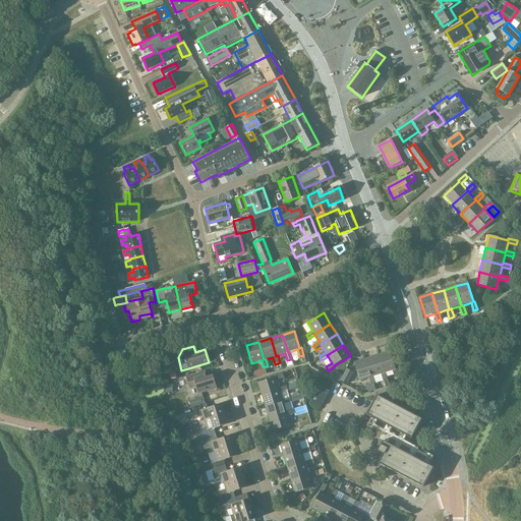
[(391,352),(379,355),(384,373),(385,372),(393,370),(395,378),(399,377),(397,368),(396,369),(391,352)]
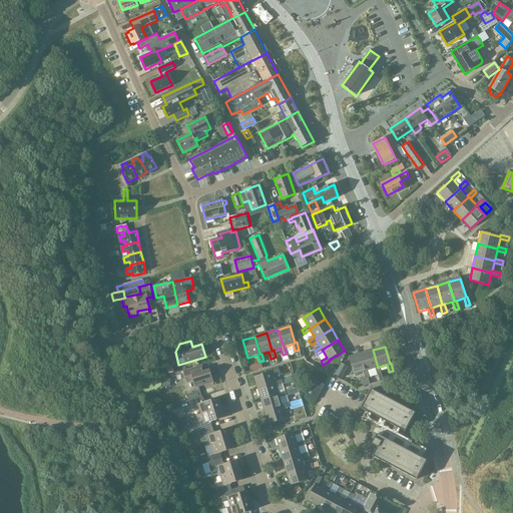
[(373,350),(361,354),(366,371),(368,371),(370,377),(378,375),(380,374),(381,374),(379,367),(378,368),(373,350)]
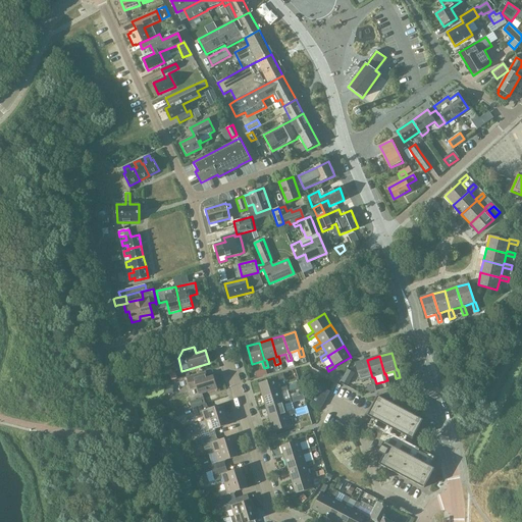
[(367,360),(355,364),(360,381),(369,378),(371,385),(374,384),(376,383),(374,377),(372,377),(367,360)]
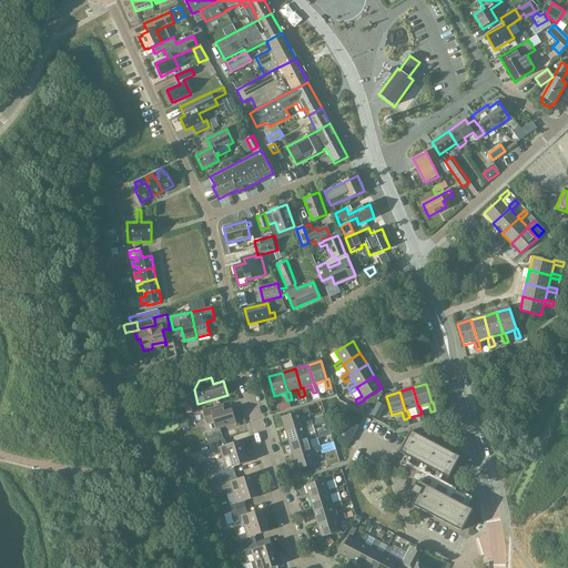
[(377,403),(371,414),(378,418),(385,407),(377,403)]
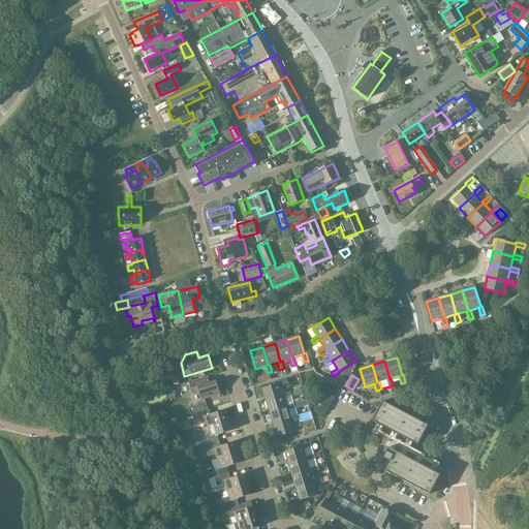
[(201,400),(220,395),(219,394),(221,393),(221,392),(220,387),(218,386),(217,386),(216,382),(210,383),(208,378),(189,383),(193,395),(199,393),(201,400)]
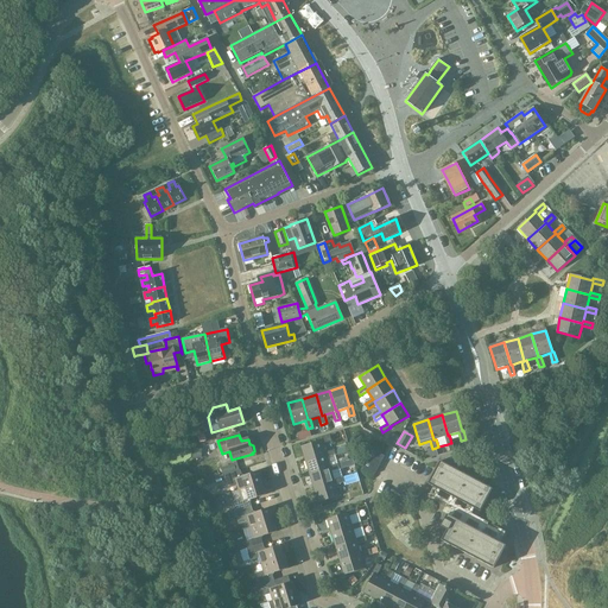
[(301,448),(305,461),(325,455),(325,453),(323,444),(331,442),(330,437),(321,439),(321,441),(301,448)]
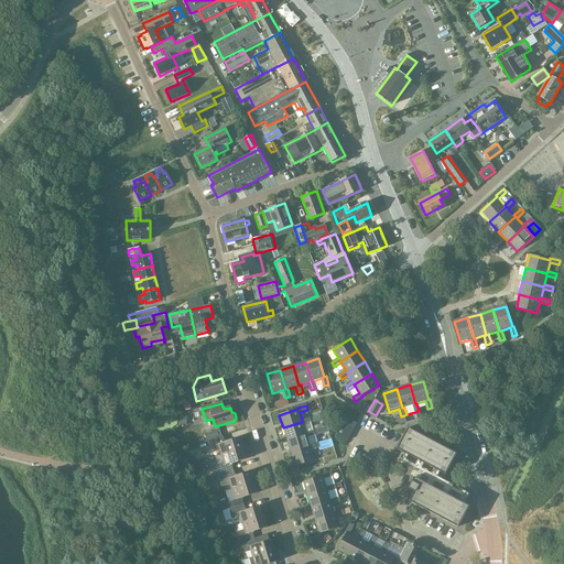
[(302,422),(283,427),(288,441),(306,435),(306,433),(303,425),(311,423),(311,422),(311,420),(310,418),(302,420),(302,422)]
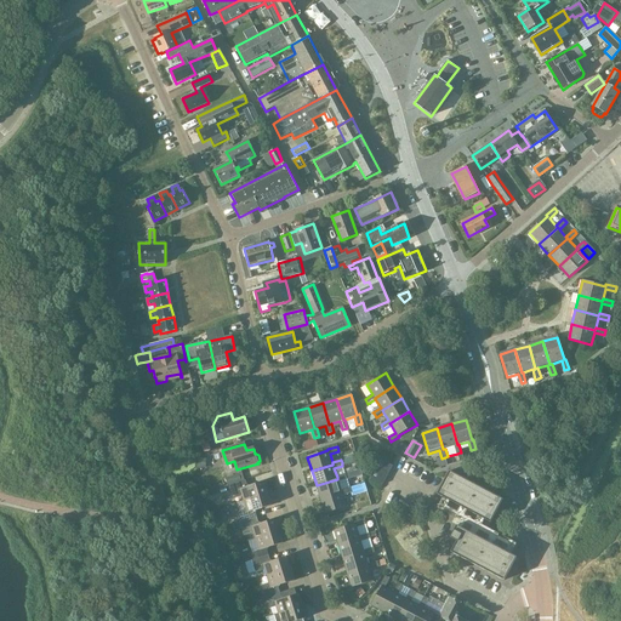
[(387,476),(392,467),(392,466),(380,460),(375,469),(387,476)]
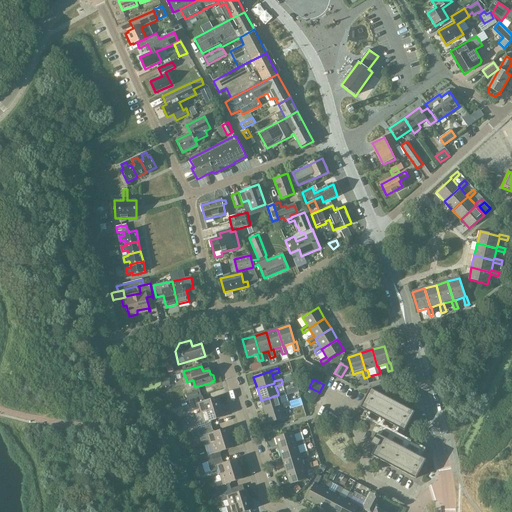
[(297,387),(285,391),(285,393),(286,395),(298,391),(297,387)]
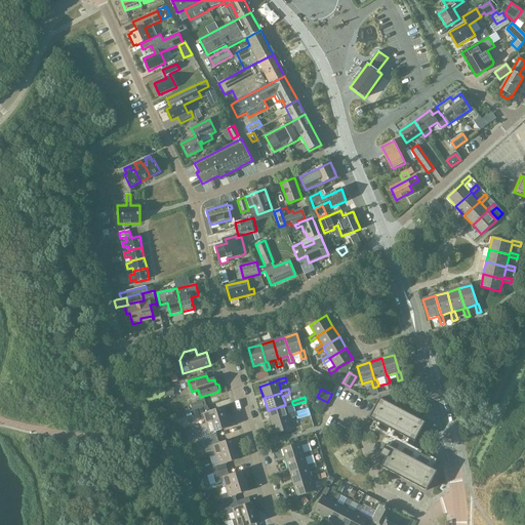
[(323,410),(327,402),(317,397),(312,405),(323,410)]
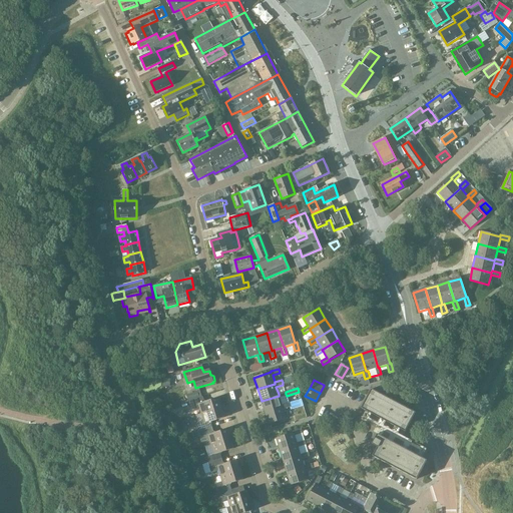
[(361,409),(405,432),(415,413),(371,389),(361,409)]
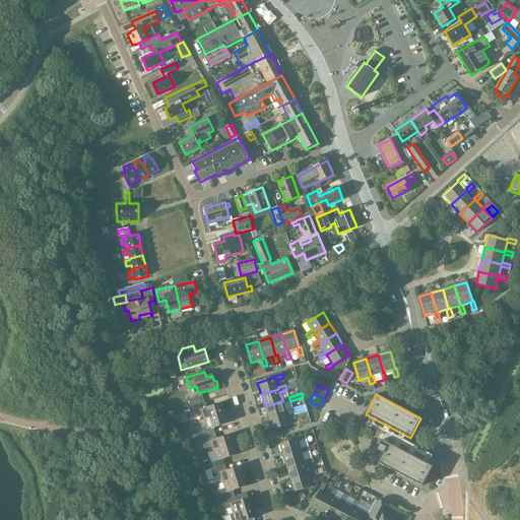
[(265,406),(268,418),(286,412),(285,411),(283,403),(290,401),(289,399),(289,397),(282,399),(282,401),(265,406)]
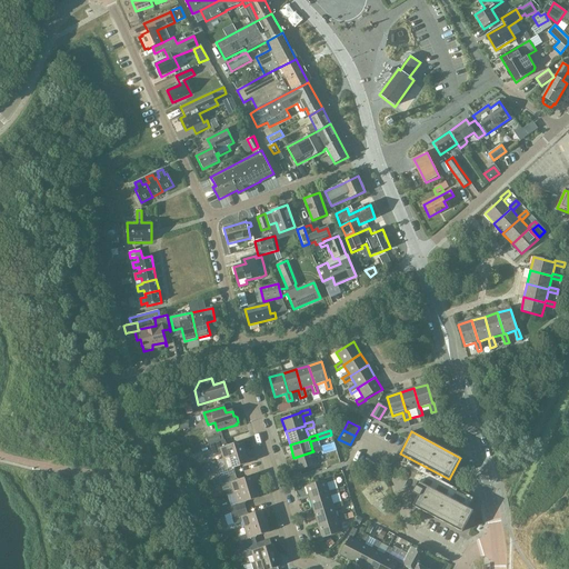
[(213,457),(222,453),(223,459),(245,452),(241,441),(227,447),(225,440),(209,445),(213,457)]
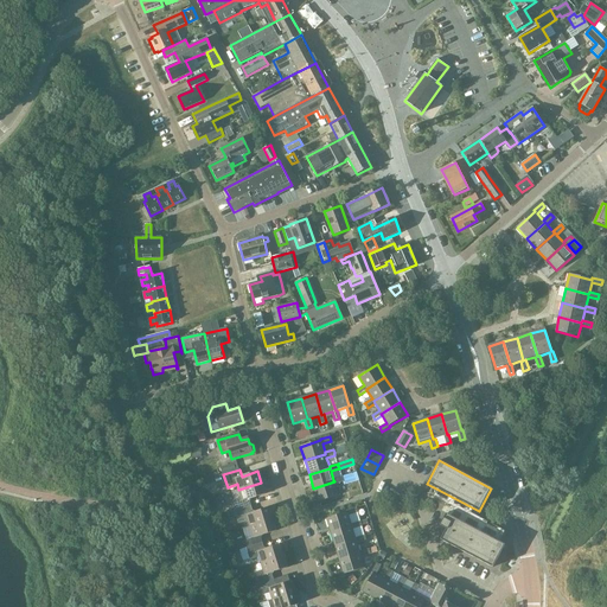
[(333,480),(334,481),(313,489),(318,503),(338,496),(334,485),(344,483),(343,479),(342,477),(333,480)]
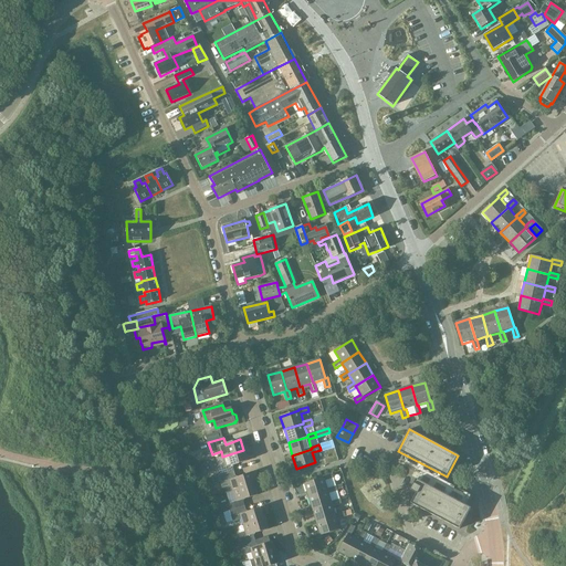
[(247,461),(243,450),(222,457),(224,463),(216,468),(218,473),(219,477),(233,472),(232,465),(247,461)]
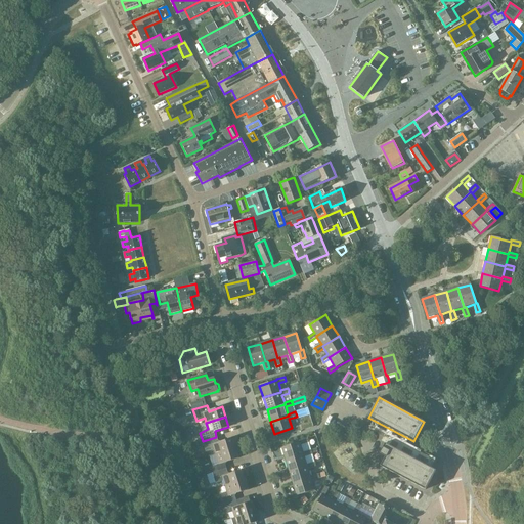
[(214,449),(215,454),(235,448),(232,438),(218,443),(216,437),(203,441),(197,443),(195,443),(197,448),(204,446),(206,451),(214,449)]
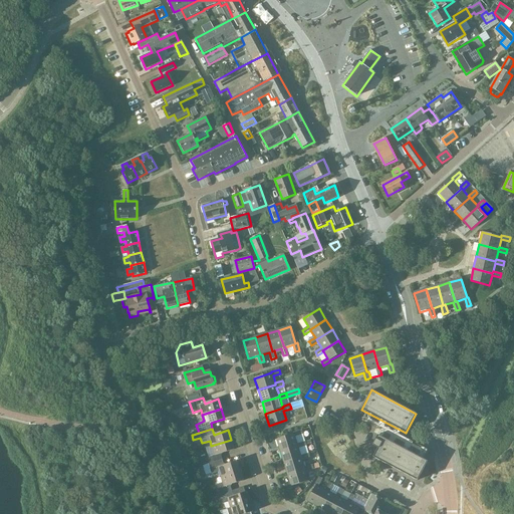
[(293,433),(293,434),(276,440),(280,451),(297,446),(297,444),(295,437),(303,435),(301,430),(293,433)]
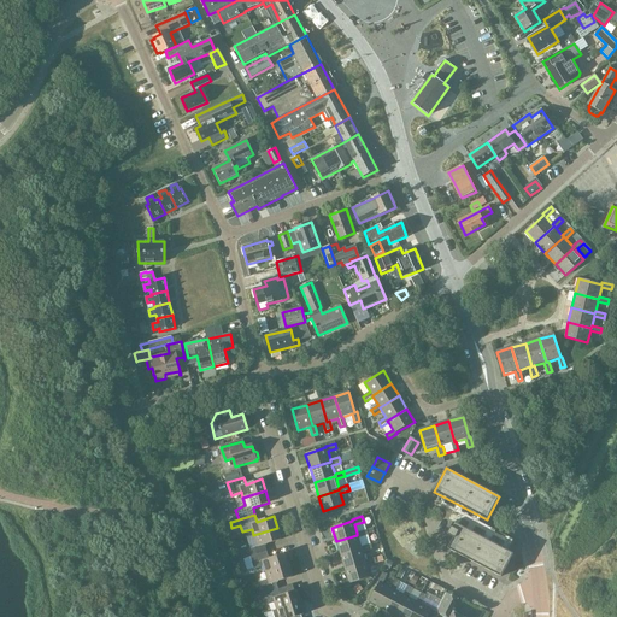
[(512,553),(453,522),(447,534),(453,538),(447,548),(500,576),(512,553)]
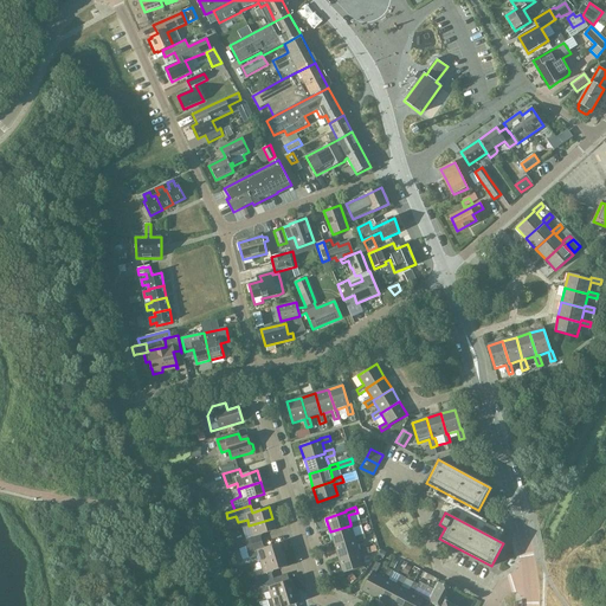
[(244,540),(245,547),(262,542),(259,535),(276,530),(272,519),(249,526),(252,537),(244,540)]
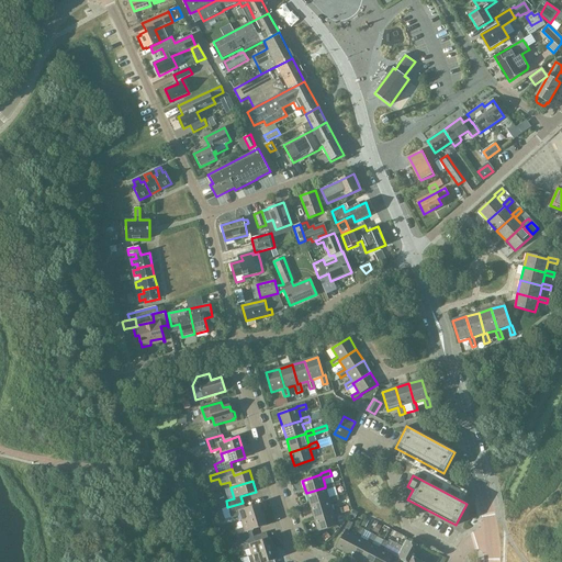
[(306,493),(310,506),(329,501),(328,498),(326,491),(335,487),(335,486),(334,485),(334,483),(325,485),(325,487),(306,493)]
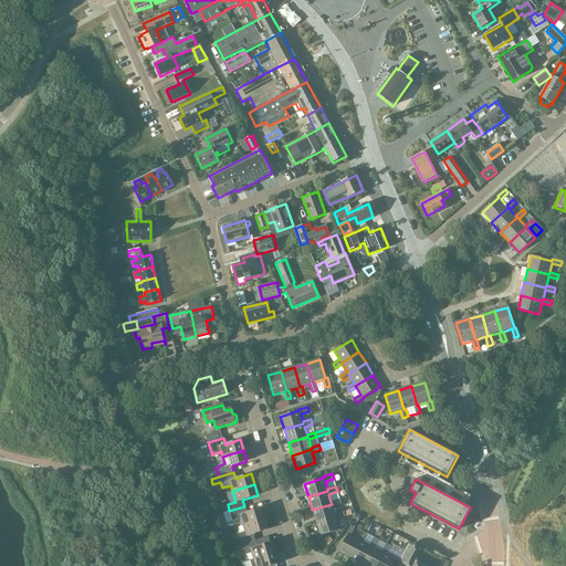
[(312,510),(316,523),(335,516),(335,515),(333,506),(342,504),(341,500),(331,502),(332,504),(312,510)]
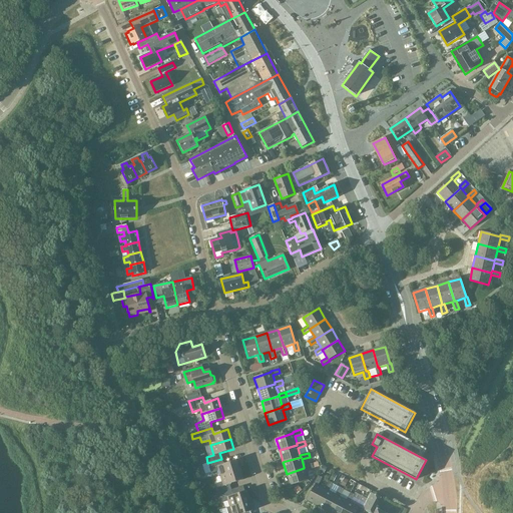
[(223,464),(221,459),(207,463),(211,474),(218,471),(220,476),(239,470),(236,460),(223,464)]
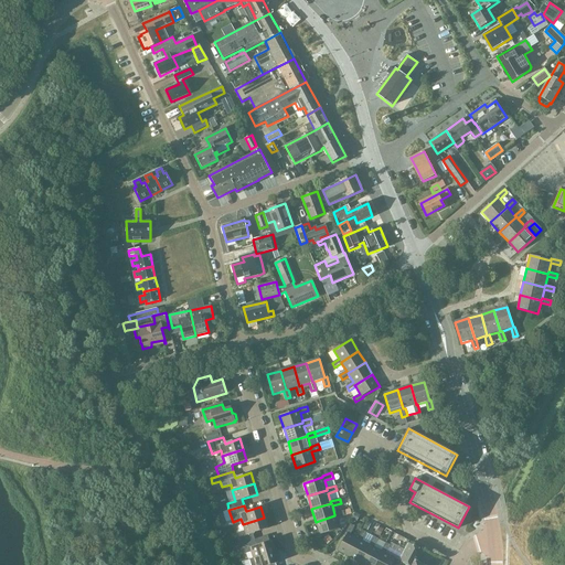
[(351,514),(350,510),(334,514),(334,515),(316,522),(320,535),(339,529),(336,519),(351,514)]
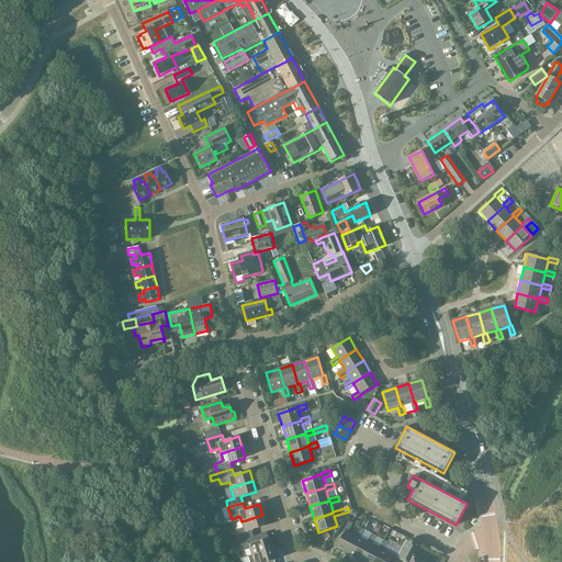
[(236,536),(238,541),(253,537),(251,530),(266,526),(262,515),(242,521),(244,528),(237,530),(238,535),(236,536)]
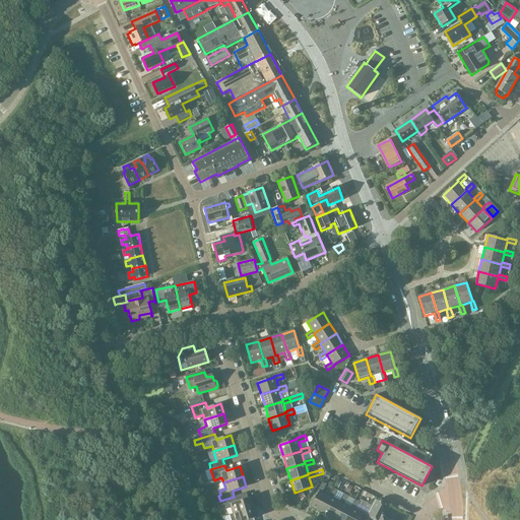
[(318,491),(319,492),(311,507),(322,513),(331,497),(329,496),(322,493),(326,484),(322,482),(318,491)]
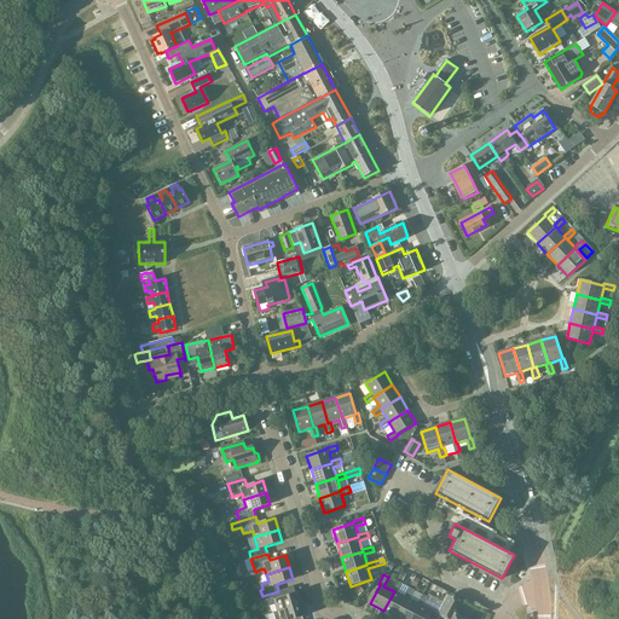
[(383,611),(397,618),(406,599),(405,597),(397,593),(401,584),(397,582),(392,590),(394,591),(383,611)]
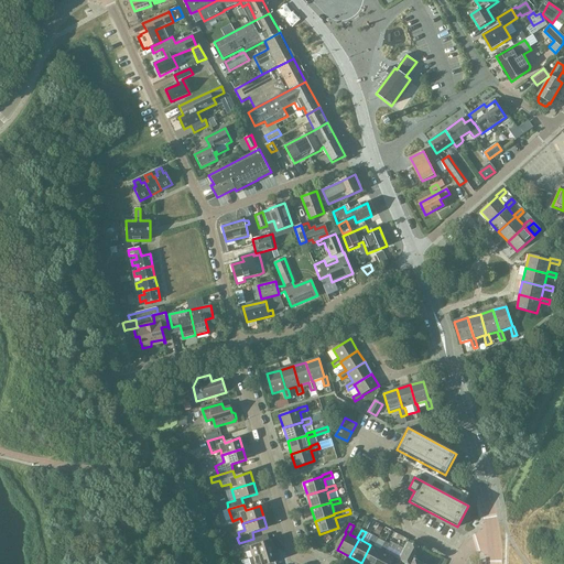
[(361,563),(362,563),(375,563),(382,551),(380,550),(373,546),(378,538),(373,535),(369,544),(370,545),(361,563)]
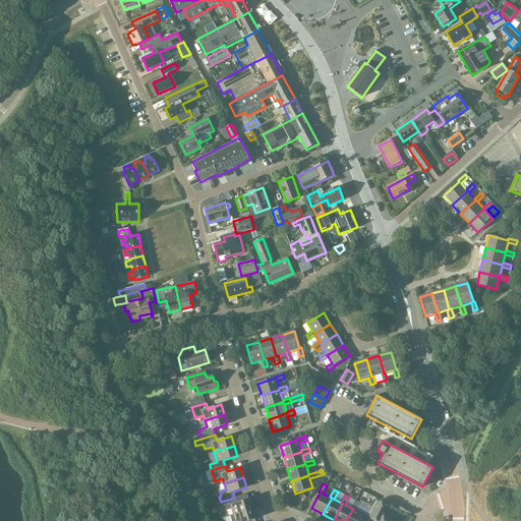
[(232,509),(233,515),(253,509),(250,499),(236,504),(234,498),(221,502),(223,508),(225,508),(226,511),(232,509)]
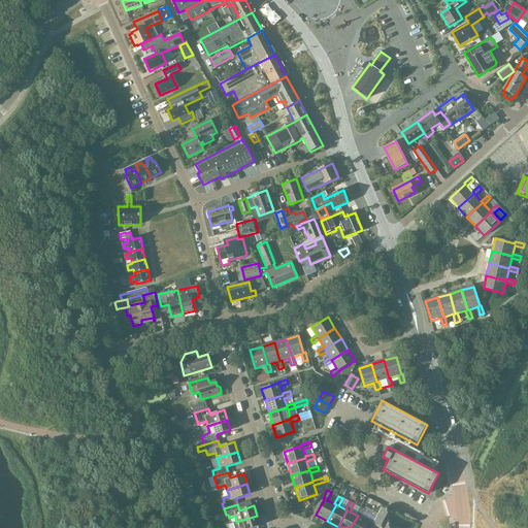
[(360,507),(357,515),(356,515),(358,516),(351,527),(366,527),(369,522),(361,518),(365,509),(360,507)]
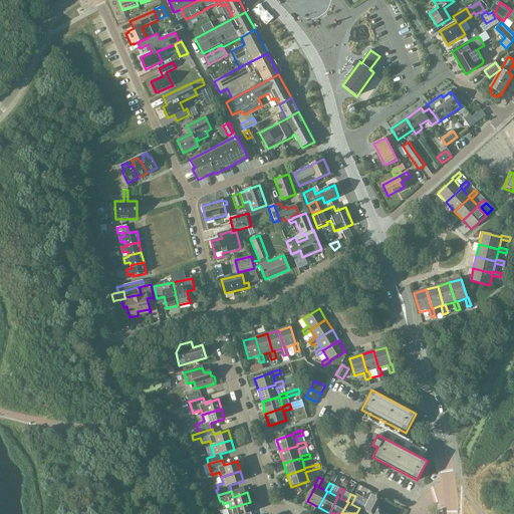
[(382,513),(377,511),(383,501),(373,496),(365,511),(371,513),(382,513)]
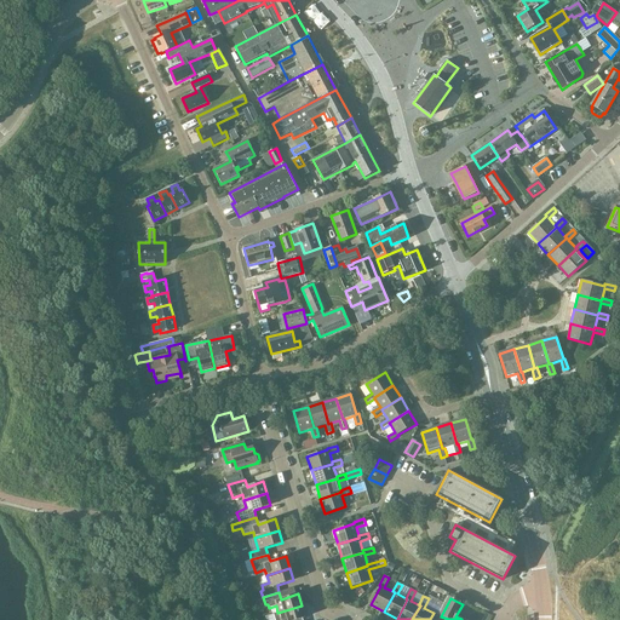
[(297,619),(305,618),(302,606),(277,613),(280,619),(277,619),(297,619)]
